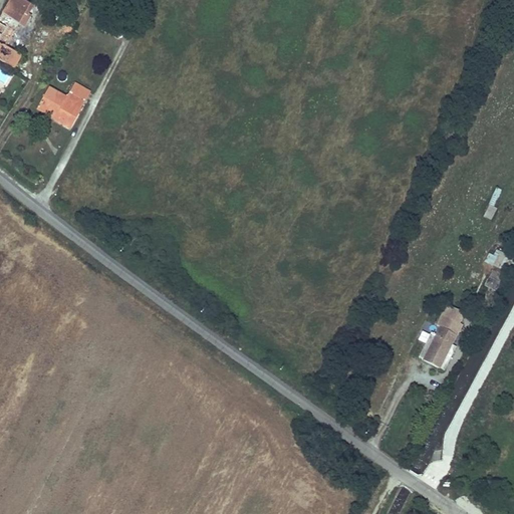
[(22,0),(22,1),(21,0),(11,0),(0,19),(0,60),(14,69),(21,58),(4,48),(30,3),(23,0),(22,0)]
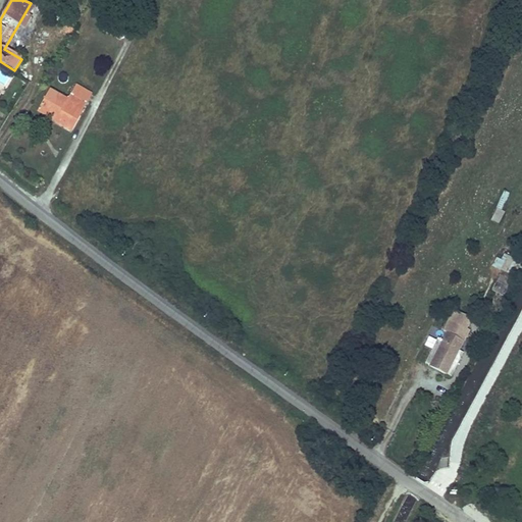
[(96,10),(91,7),(79,28),(84,31),(96,10)]
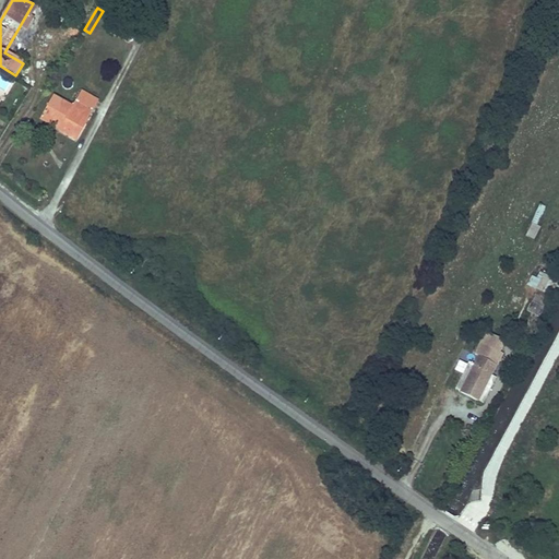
[(57,95),(48,110),(67,121),(62,128),(81,138),(96,109),(78,99),(75,105),(57,95)]
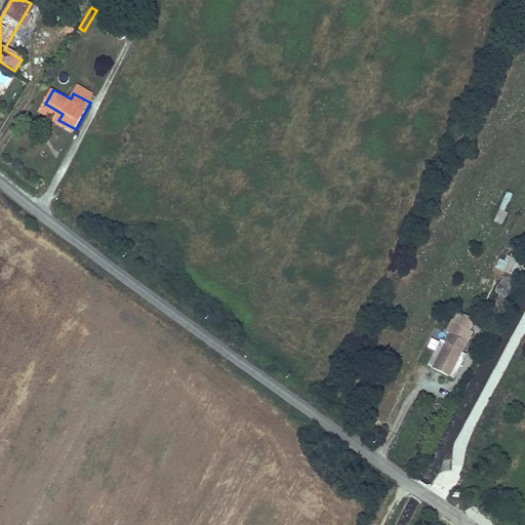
[(45,104),(41,111),(58,120),(63,114),(45,104)]
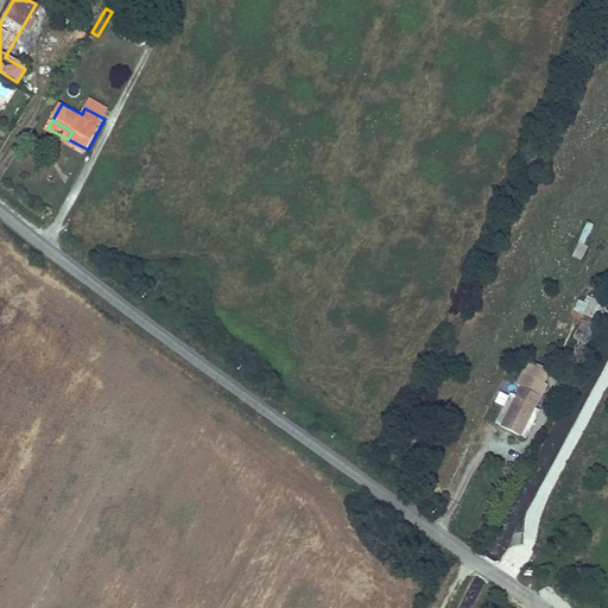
[(581,261),(588,247),(583,245),(593,226),(587,222),(570,257),(581,261)]
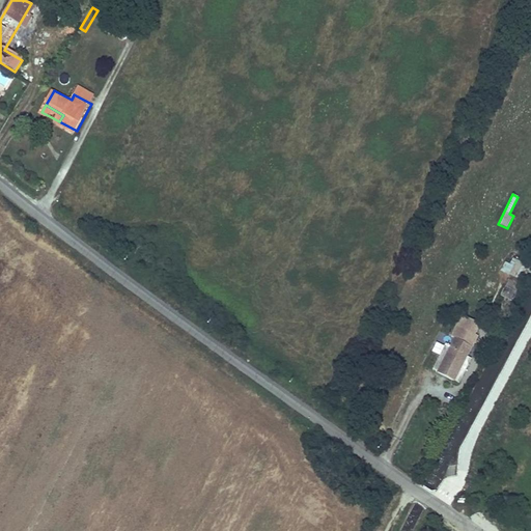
[(137,244),(133,253),(152,263),(157,255),(137,244)]
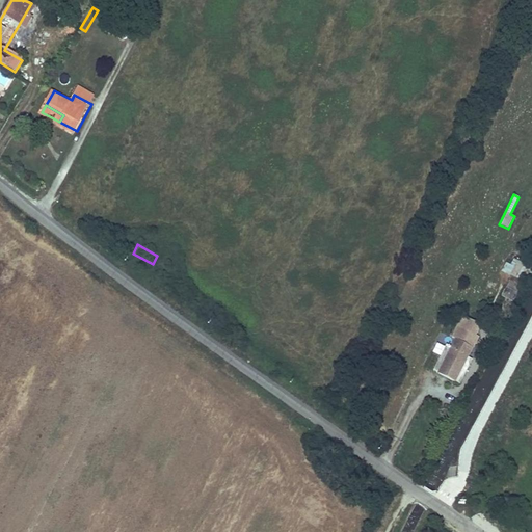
[(531,268),(521,262),(512,276),(525,283),(528,285),(531,277),(531,268)]
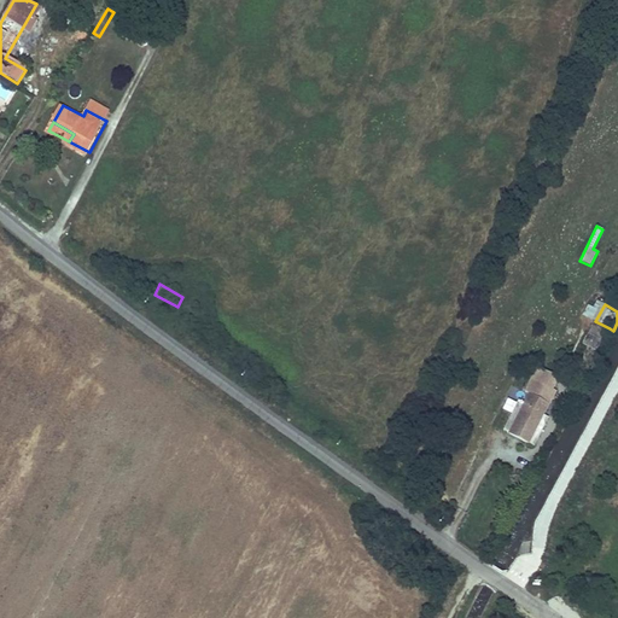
[(595,321),(583,344),(598,351),(610,328),(595,321)]
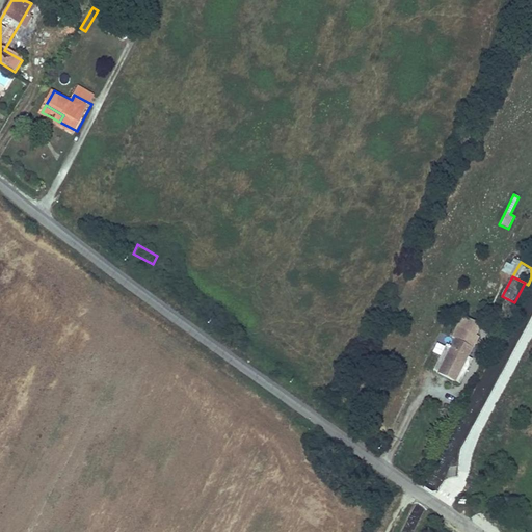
[(449,344),(443,356),(447,360),(441,372),(440,372),(457,381),(470,357),(474,348),(473,348),(474,346),(472,344),(480,327),(469,322),(489,285),(496,289),(498,285),(489,280),(485,286),(480,284),(452,338),(457,341),(453,347),(449,344)]
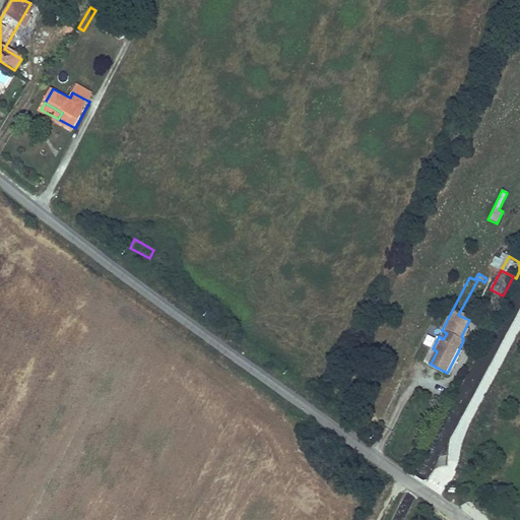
[(433,348),(426,361),(431,364),(437,351),(433,348)]
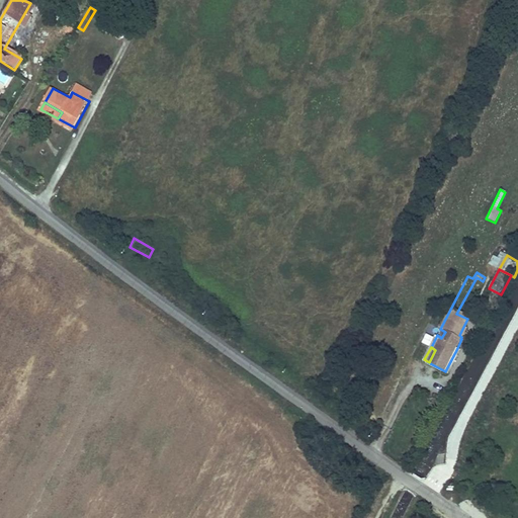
[(461,350),(457,348),(445,371),(449,373),(461,350)]
